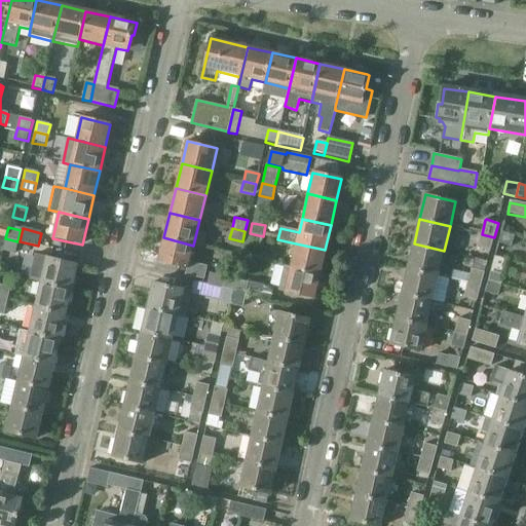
[(513,248),(516,236),(502,232),(499,243),(513,248)]
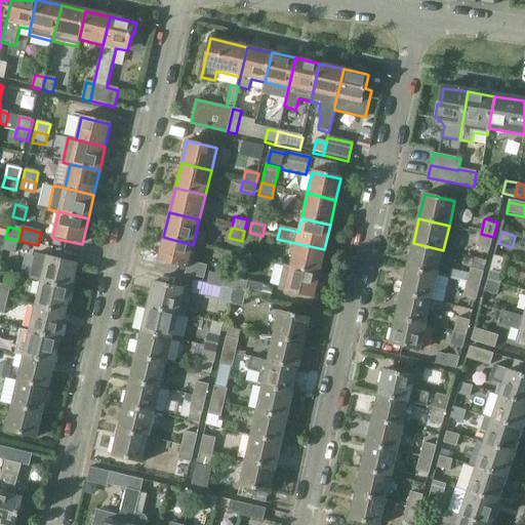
[(259,246),(263,236),(249,233),(247,243),(259,246)]
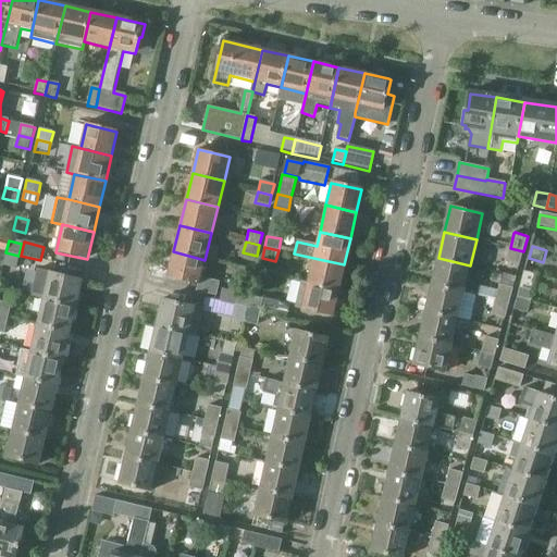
[(516,279),(519,267),(523,251),(510,248),(503,274),(516,279)]
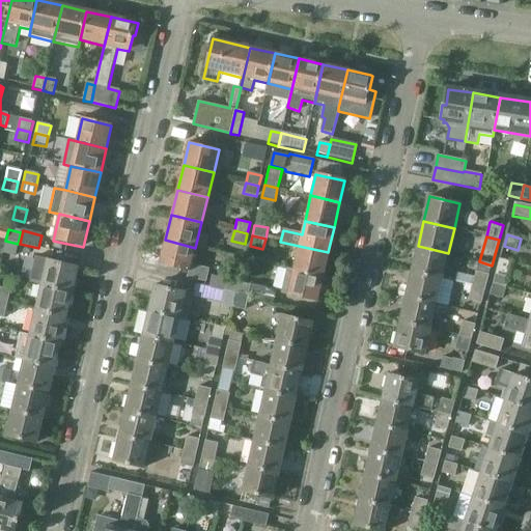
[(205,282),(208,270),(191,266),(195,248),(165,240),(159,266),(189,273),(188,278),(205,282)]
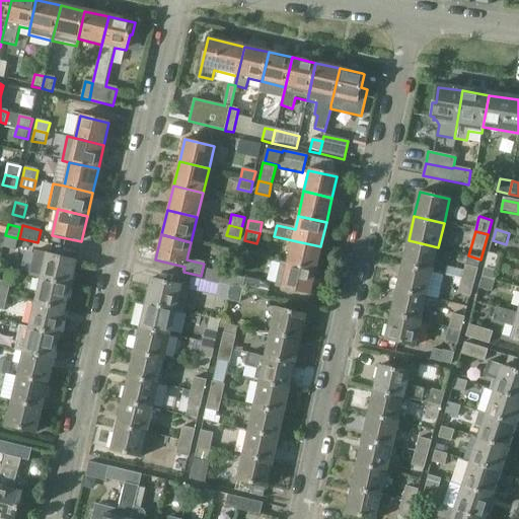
[(14,251),(17,238),(5,235),(2,248),(14,251)]
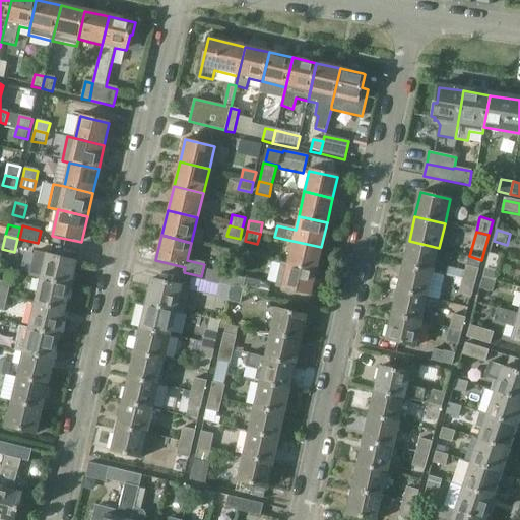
[(316,271),(321,247),(293,241),(287,265),(316,271)]
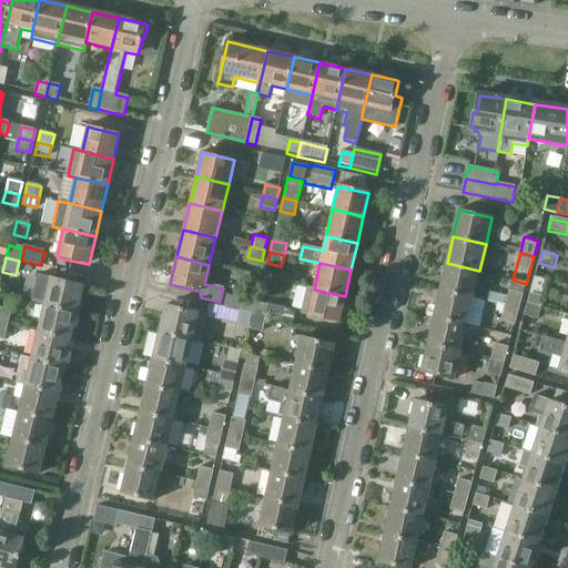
[(473,297),(479,271),(447,263),(440,290),(473,297)]
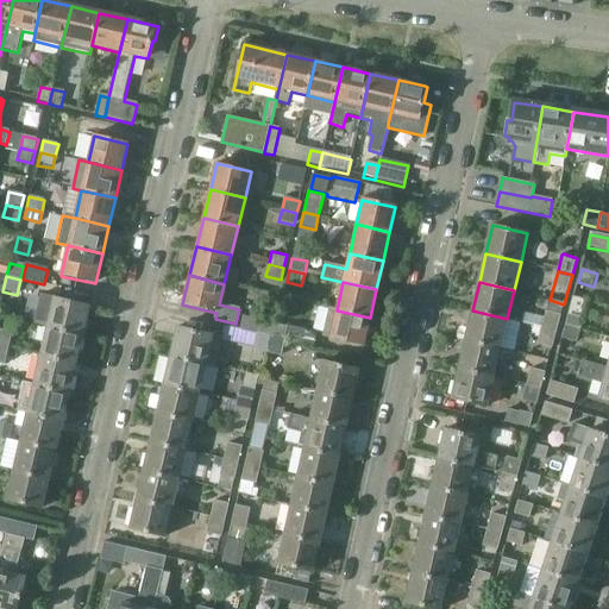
[(82,334),(89,307),(55,299),(48,327),(82,334)]
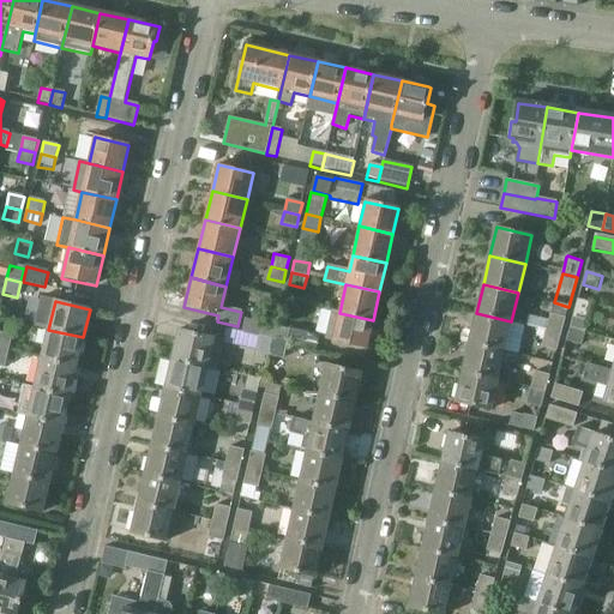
[(590,318),(594,305),(579,301),(576,313),(590,318)]
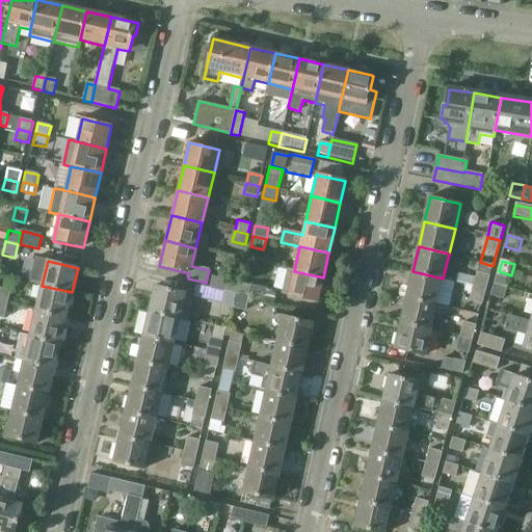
[(486,291),(490,276),(493,266),(480,262),(474,288),(486,291)]
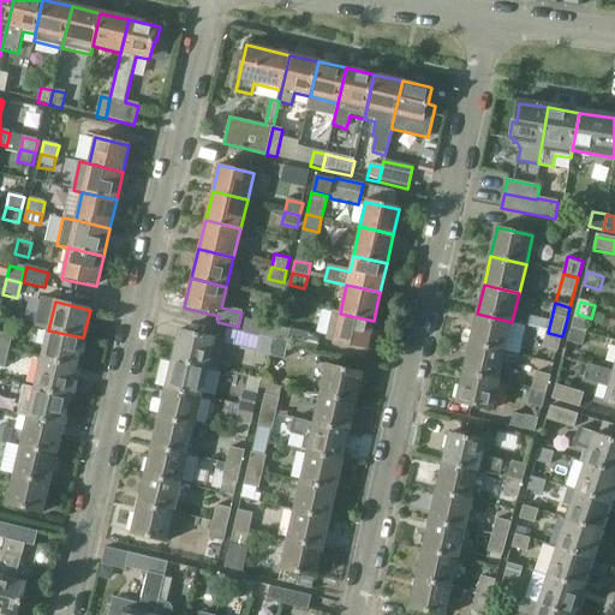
[(374,321),(340,314),(332,311),(326,340),(366,348),(374,321)]
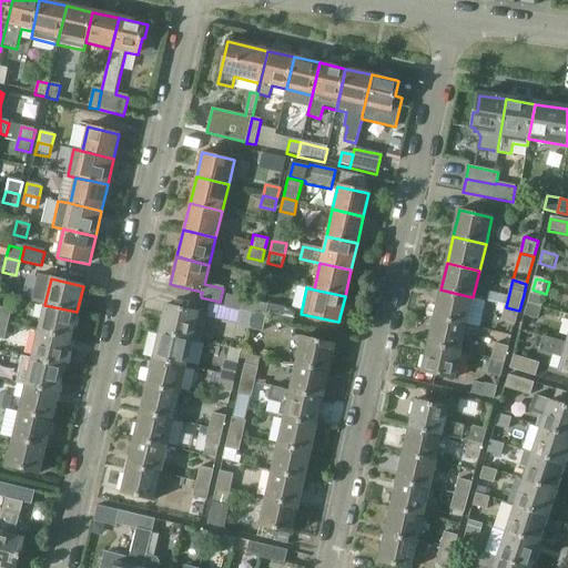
[(467,324),(473,297),(440,290),(434,316),(467,324)]
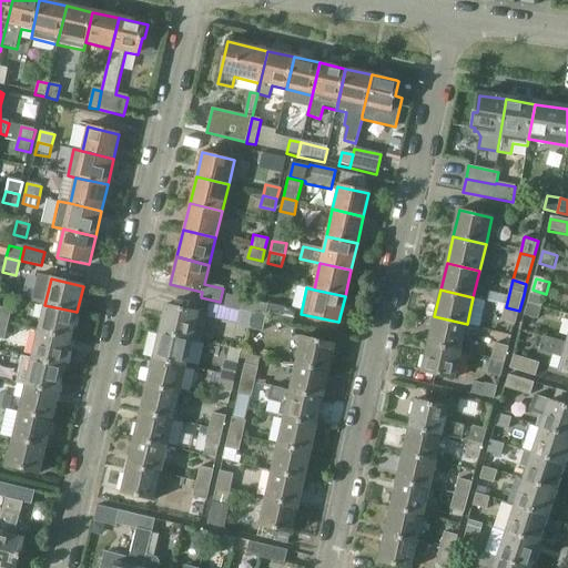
[(253,315),(255,302),(242,300),(240,312),(253,315)]
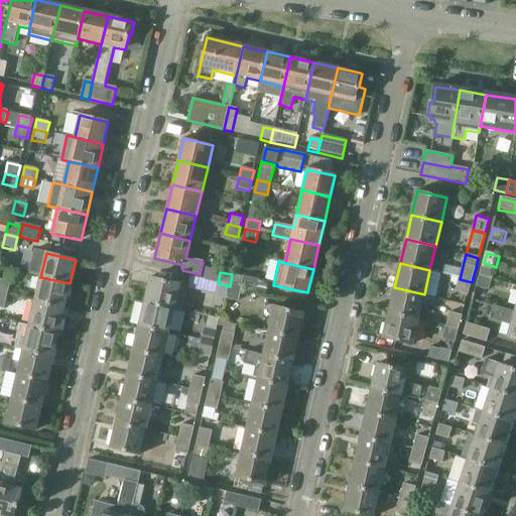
[(240,288),(243,277),(232,274),(230,286),(240,288)]
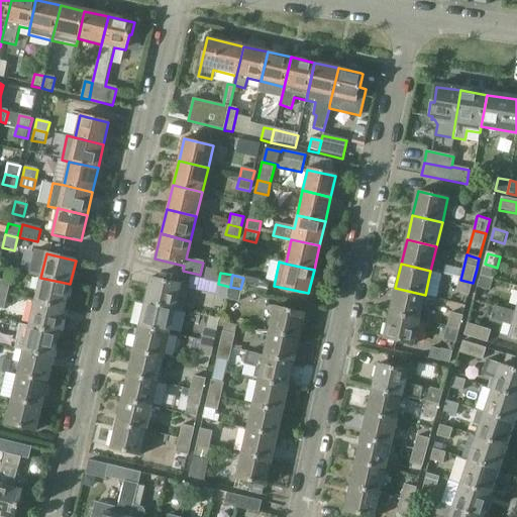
[(490,291),(493,280),(481,277),(478,288),(490,291)]
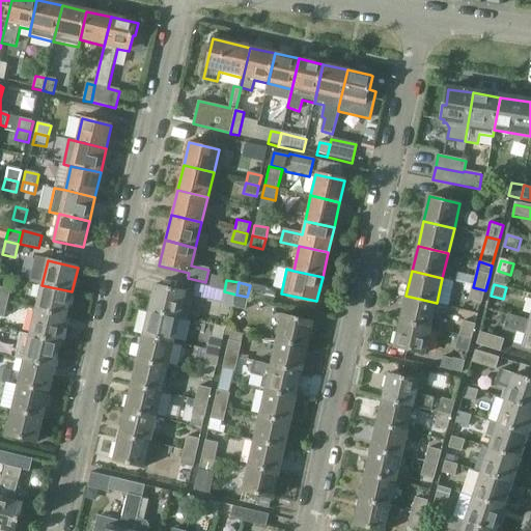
[(66,316),(72,291),(42,285),(36,310),(66,316)]
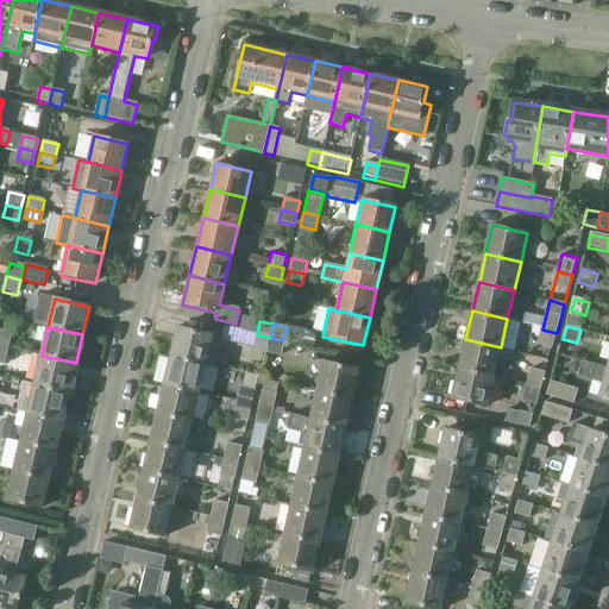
[(215,366),(223,338),(177,327),(171,356),(206,364),(215,366)]
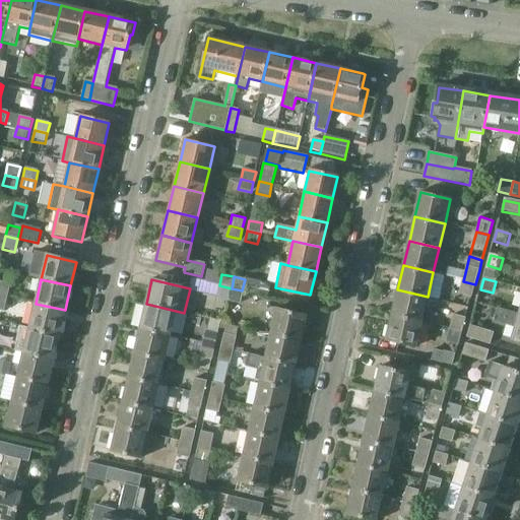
[(267,297),(269,284),(247,279),(244,291),(267,297)]
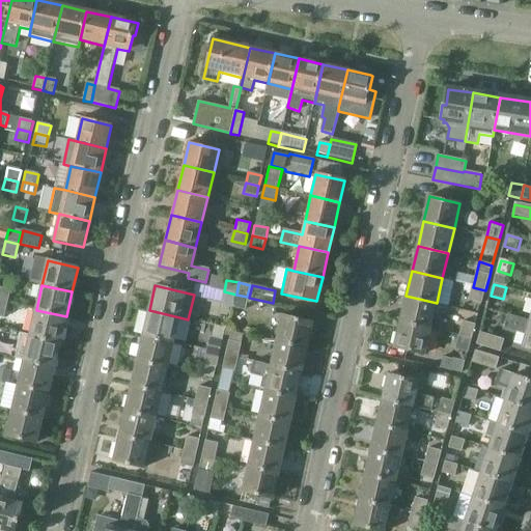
[(481,305),(485,290),(473,287),(469,302),(481,305)]
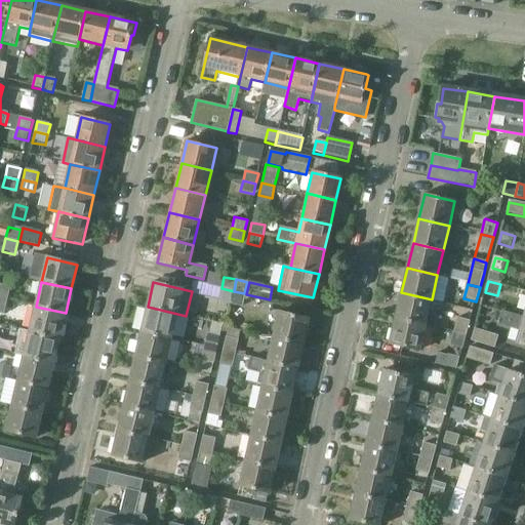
[(0,298),(7,300),(10,288),(0,285),(0,298)]
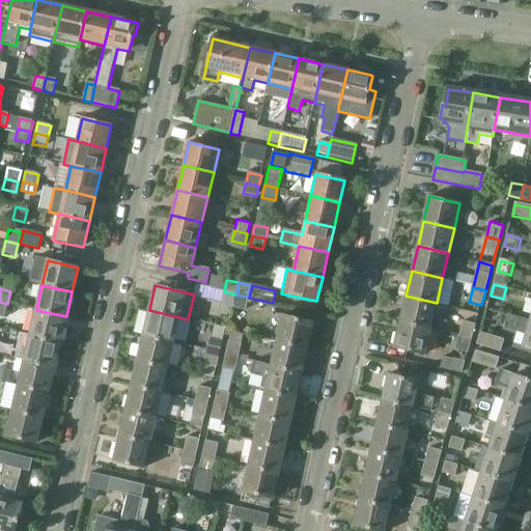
[(233,308),(236,295),(224,291),(221,305),(233,308)]
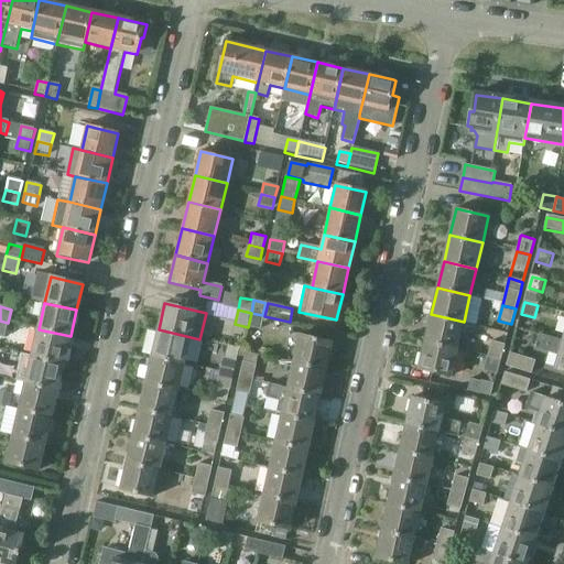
[(260,331),(262,315),(251,313),(248,327),(260,331)]
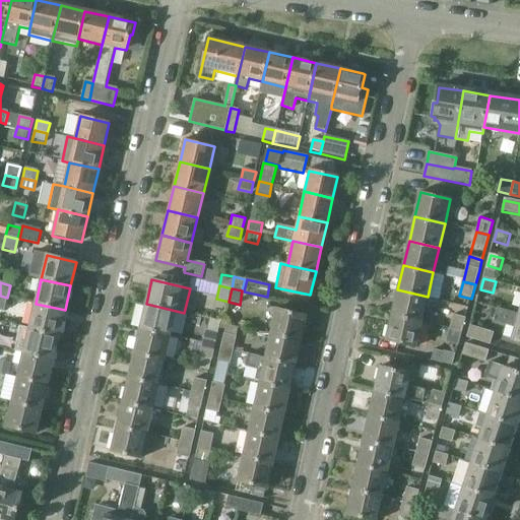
[(433,323),(435,313),(425,311),(428,297),(397,289),(392,314),(421,321),(433,323)]
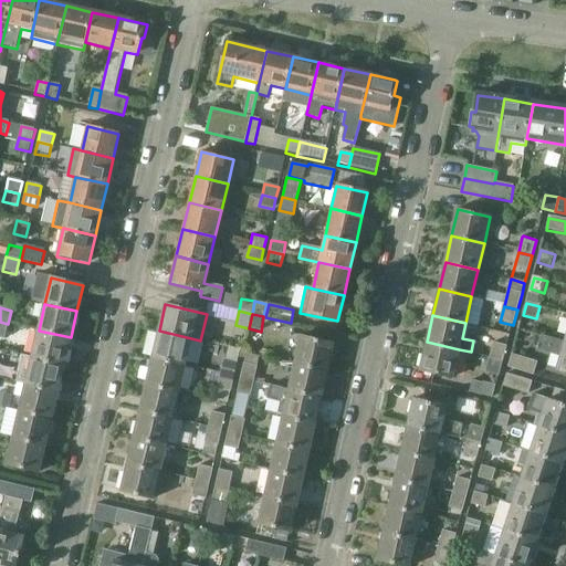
[(64,365),(71,337),(39,331),(32,357),(64,365)]
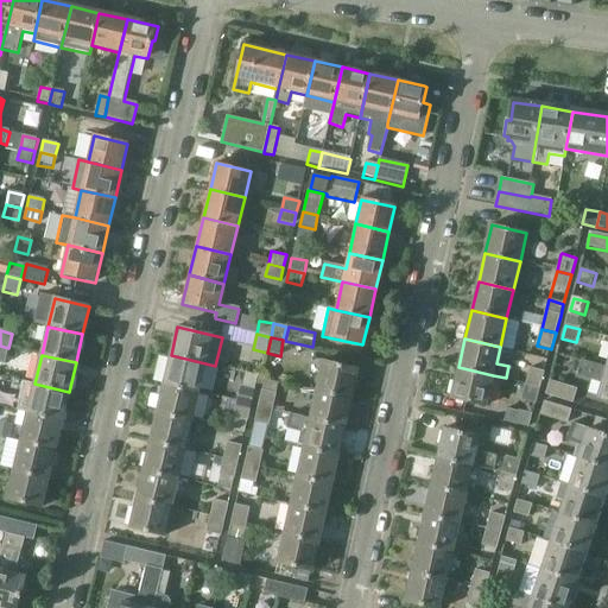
[(200,391),(206,363),(171,355),(164,382),(200,391)]
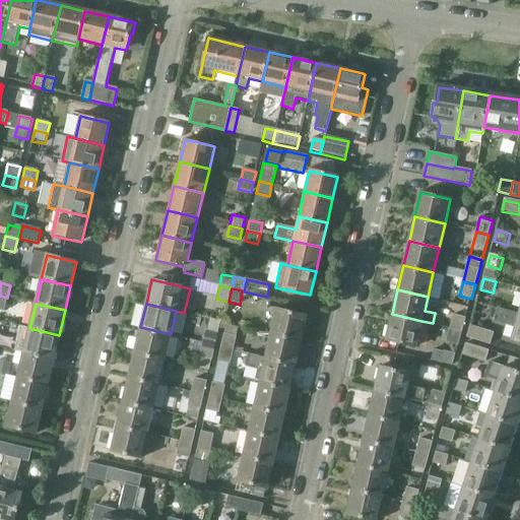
[(302,339),(307,316),(276,309),(271,332),(302,339)]
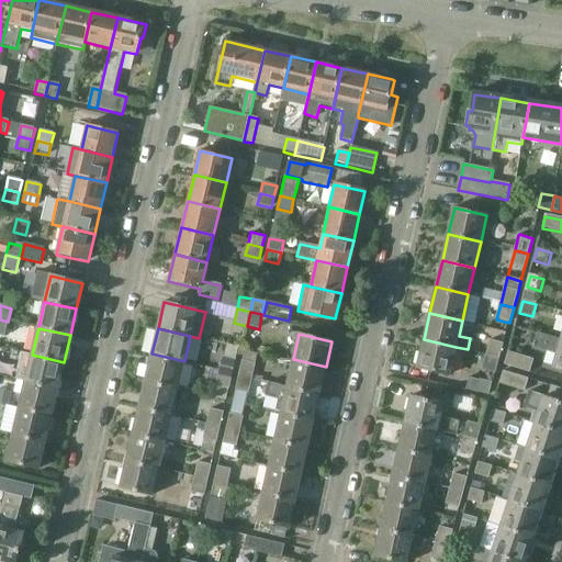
[(561,370),(561,341),(537,335),(532,348),(557,355),(553,368),(561,370)]
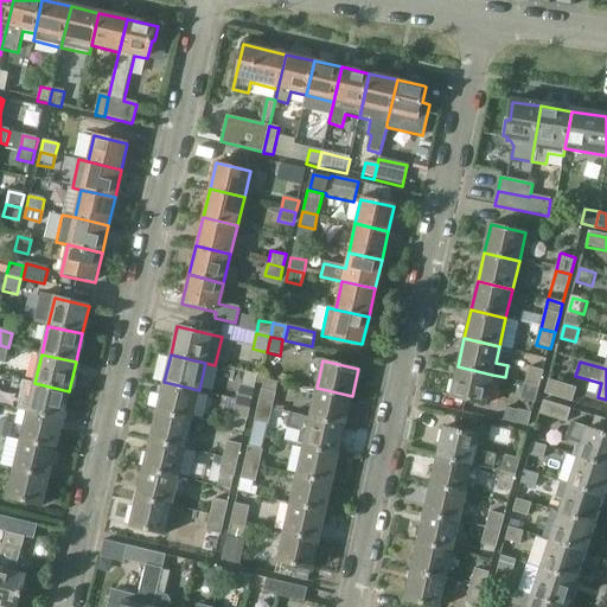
[(485,407),(492,375),(458,366),(451,398),(485,407)]
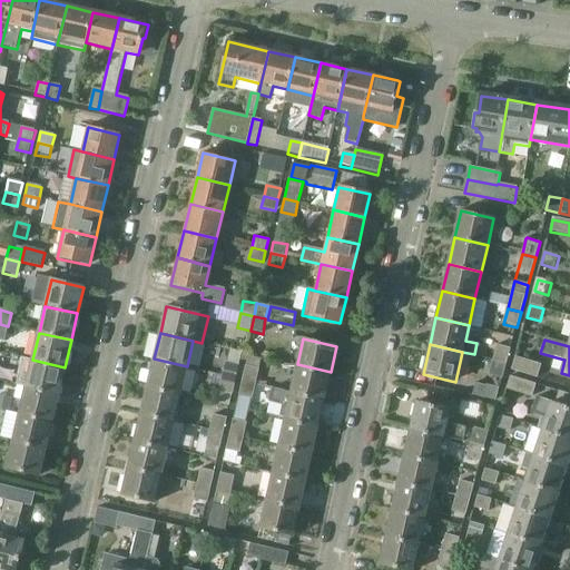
[(507,365),(511,350),(498,345),(493,361),(507,365)]
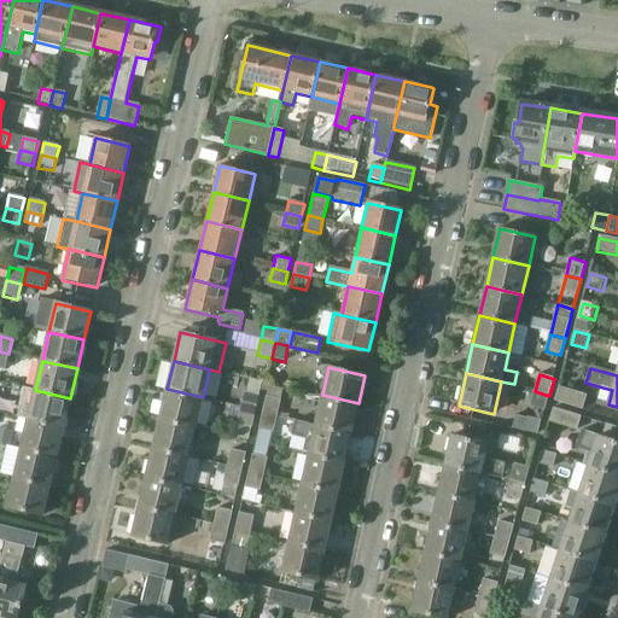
[(63,427),(70,398),(35,390),(25,388),(18,417),(28,419),(63,427)]
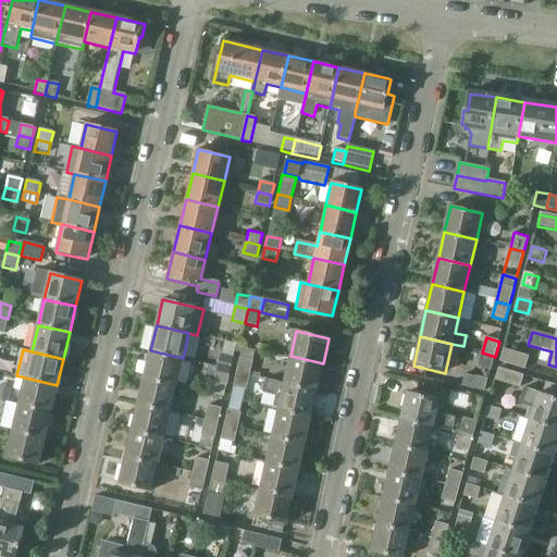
[(176,384),(183,358),(150,350),(144,376),(176,384)]
